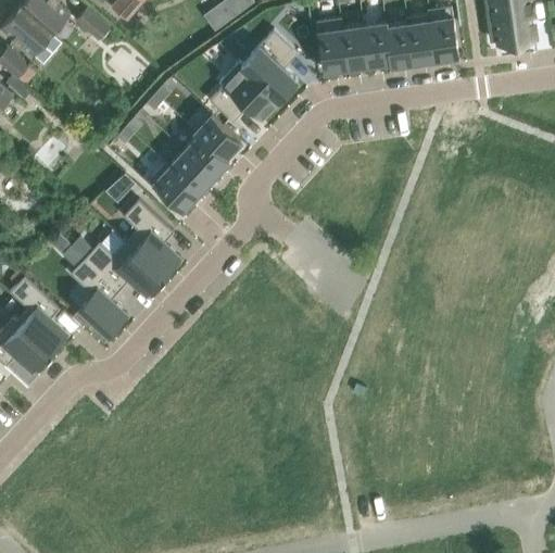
[(20,4),(19,7),(51,36),(70,14),(57,3),(59,0),(58,0),(24,0),(26,1),(22,7),(20,4)]
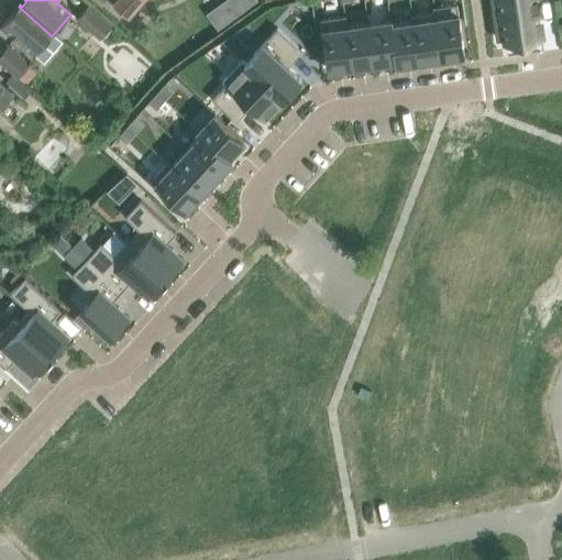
[(145,0),(143,2),(141,0),(98,0),(102,3),(105,0),(118,0),(112,7),(128,21),(146,0),(145,0)]
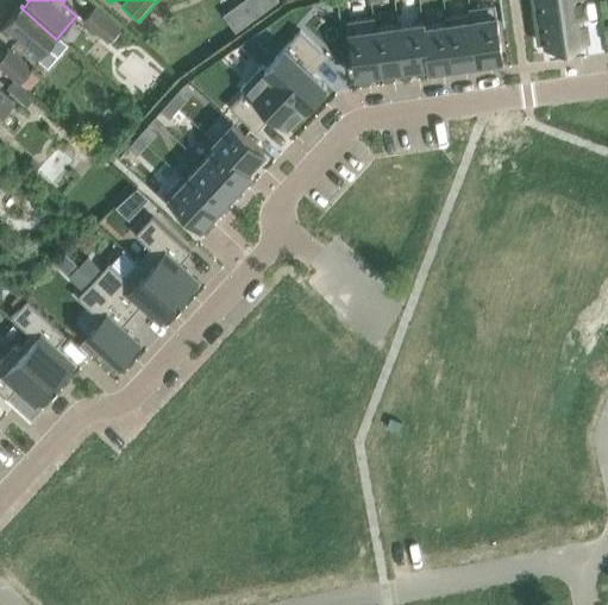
[(246,0),(243,4),(255,20),(277,4),(275,0),(246,0)]
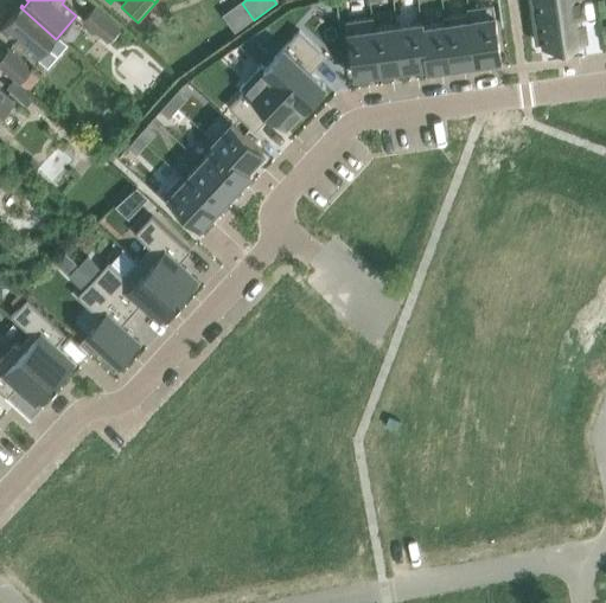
[(527,0),(534,43),(543,42),(543,46),(544,49),(582,43),(576,0),(527,0)]
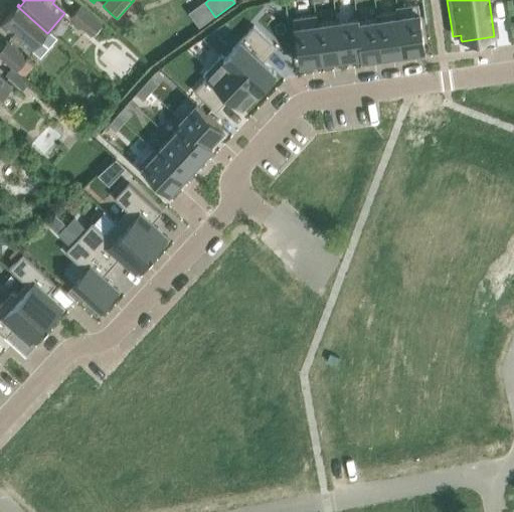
[(47,33),(17,6),(15,8),(16,10),(12,14),(11,13),(0,26),(11,35),(8,38),(16,45),(18,42),(30,52),(47,33)]
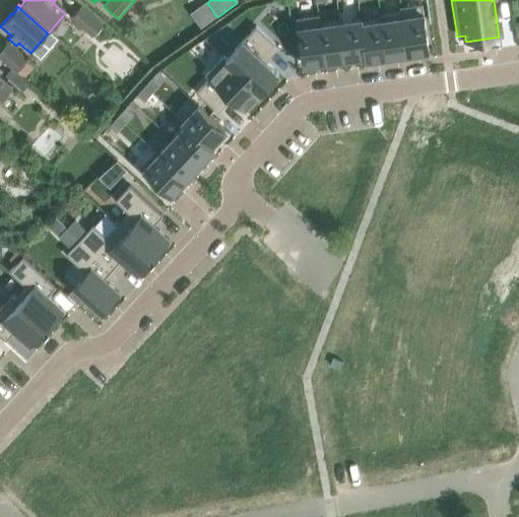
[(422,6),(399,9),(406,56),(410,56),(416,55),(428,53),(422,6)]
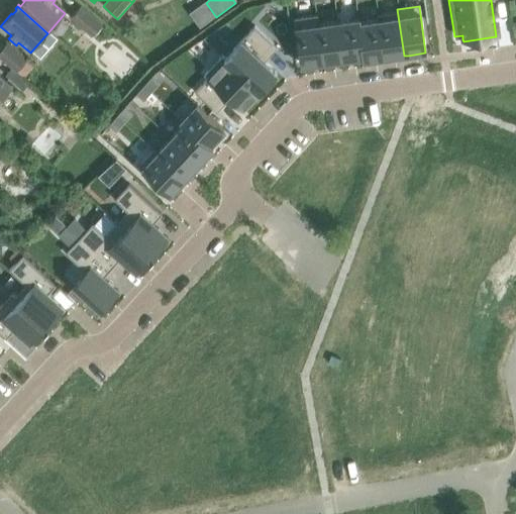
[(70,20),(91,38),(101,26),(80,8),(70,20)]
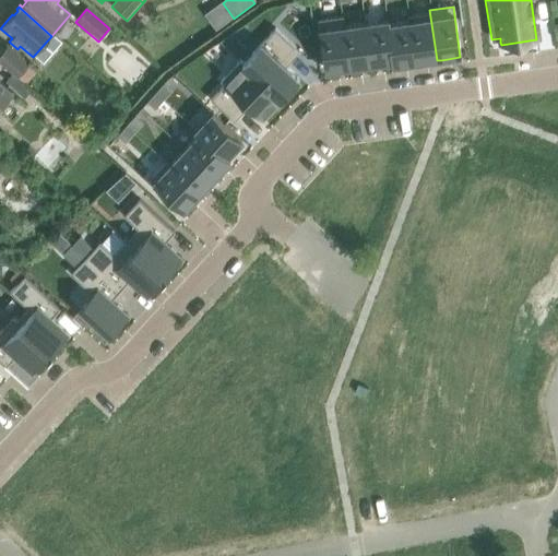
[(429,15),(408,19),(415,63),(437,60),(429,10),(429,15)]
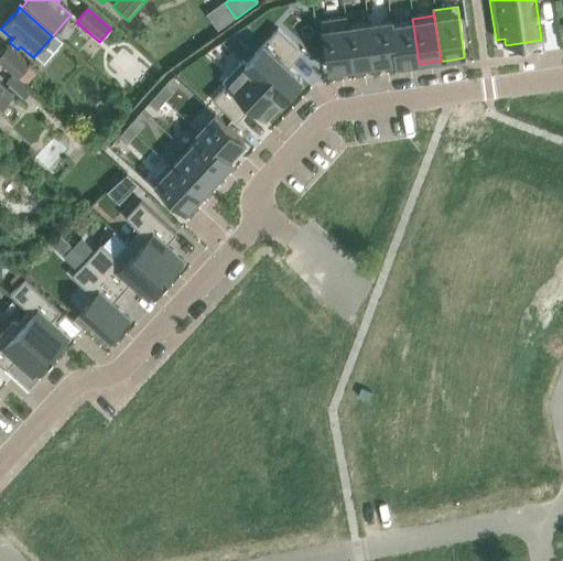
[(344,19),(321,22),(328,73),(352,69),(344,19)]
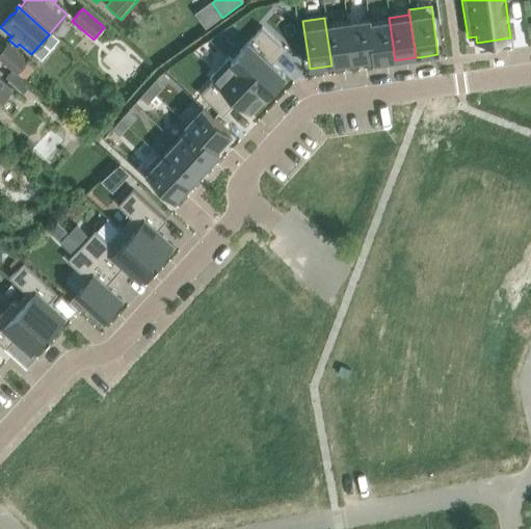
[(325,18),(324,18),(332,65),(352,62),(347,25),(326,28),(325,18)]
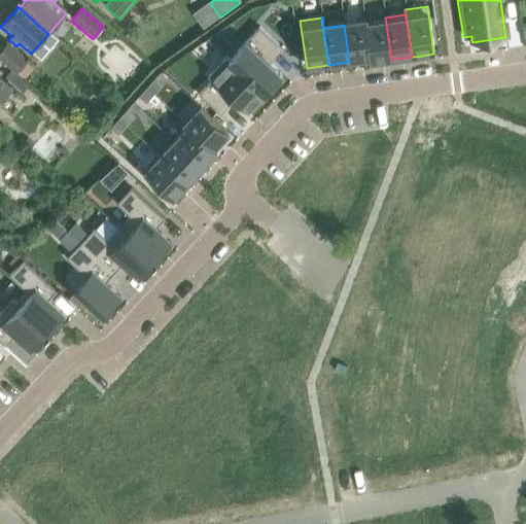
[(365,22),(364,22),(371,63),(391,60),(385,18),(384,18),(385,23),(366,26),(365,22)]
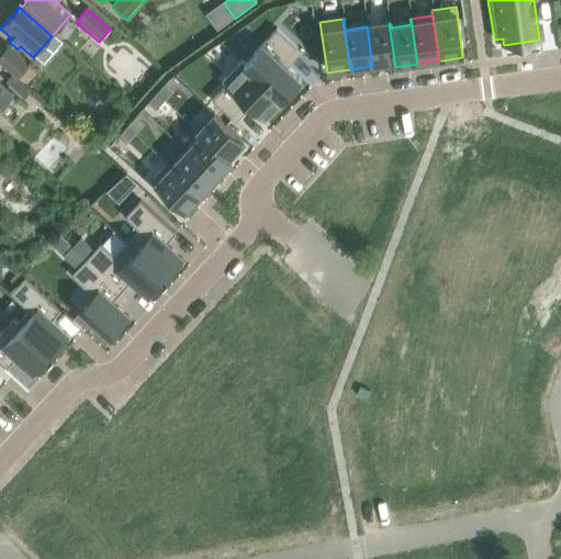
[(389,23),(367,26),(372,66),(393,64),(394,67),(395,67),(389,23)]
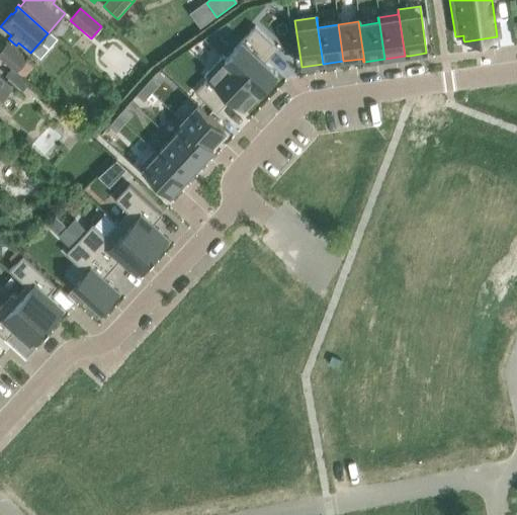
[(222,58),(222,59),(259,94),(276,76),(264,64),(260,61),(273,47),(254,28),(225,61),(222,58)]
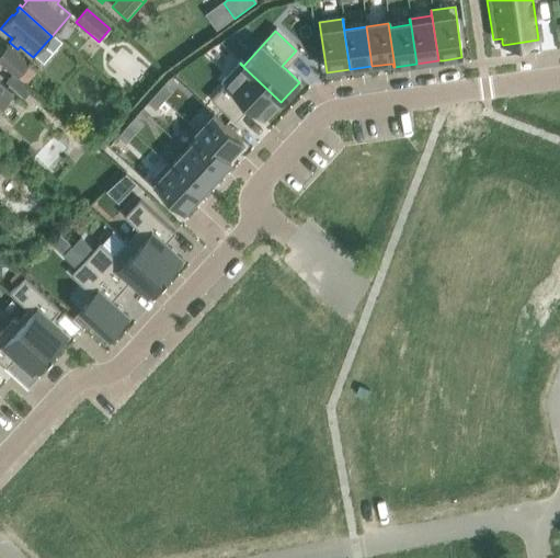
[(0,66),(16,80),(29,67),(7,48),(0,55),(0,66)]
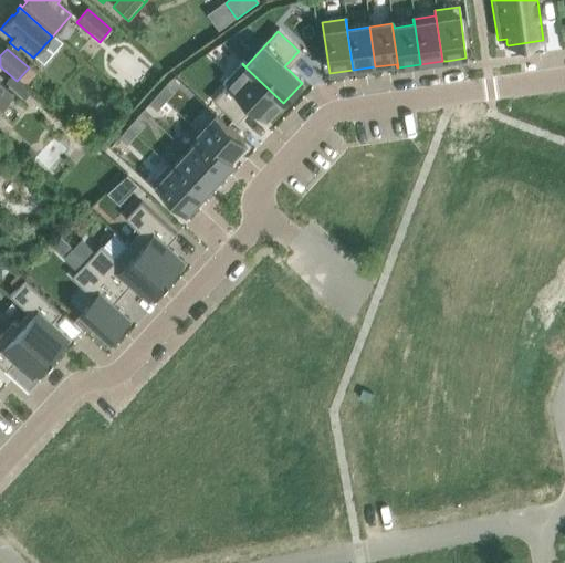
[(227,87),(212,103),(232,122),(247,106),(250,110),(264,123),(282,103),(283,104),(283,103),(242,64),(223,84),(227,87)]
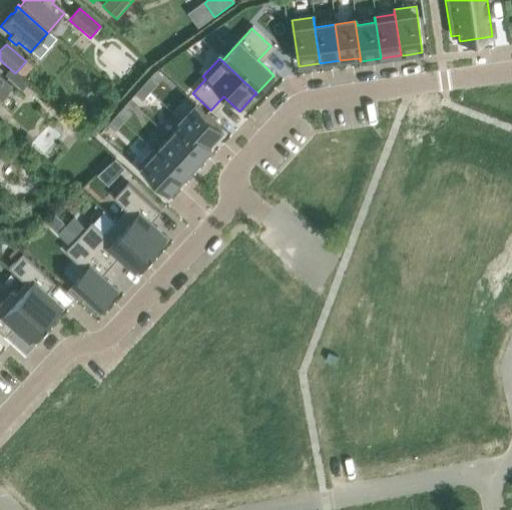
[(5,76),(23,91),(27,86),(10,70),(5,76)]
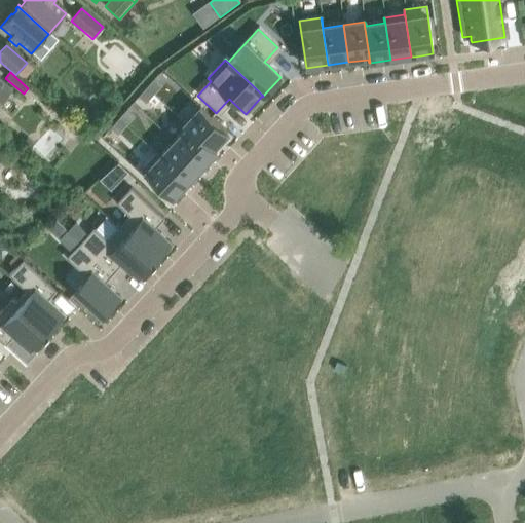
[(0,103),(11,90),(0,80),(0,103)]
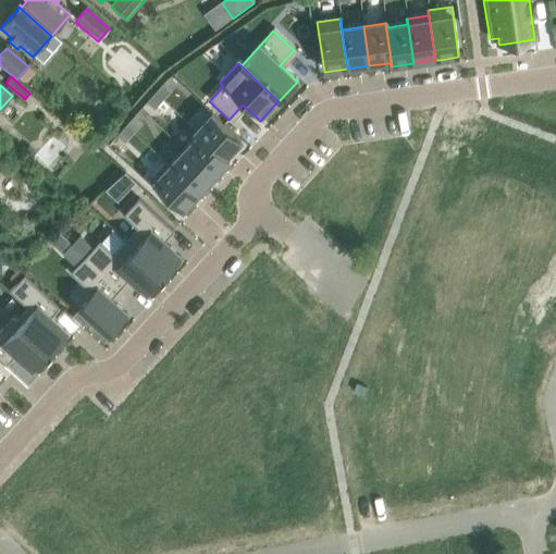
[(163,85),(155,95),(162,101),(171,91),(163,85)]
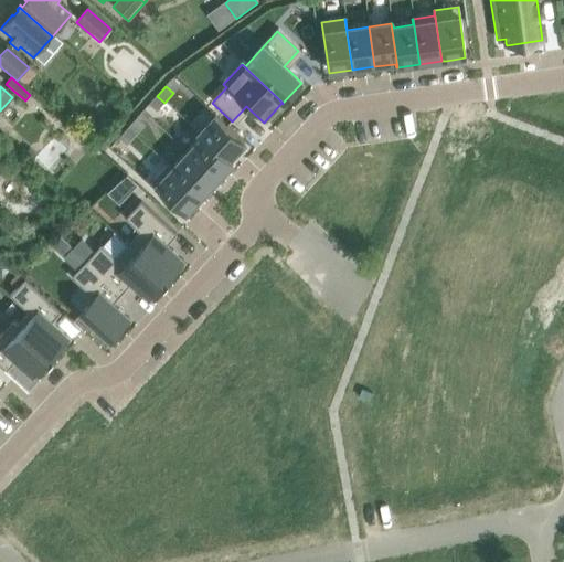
[(157,96),(148,106),(156,113),(165,103),(157,96)]
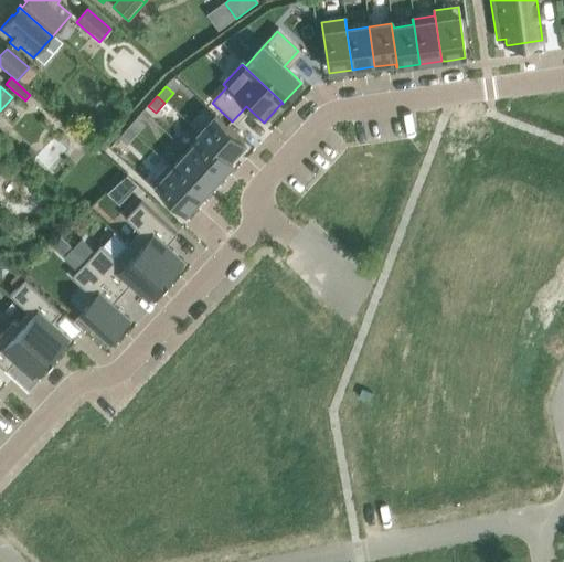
[(214,117),(198,134),(231,165),(232,165),(229,161),(231,159),(235,154),(244,145),(214,117)]
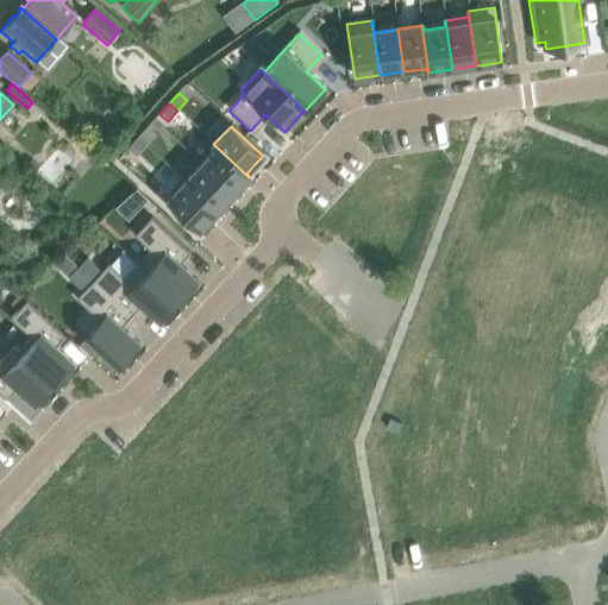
[(146,128),(137,139),(145,147),(155,137),(146,128)]
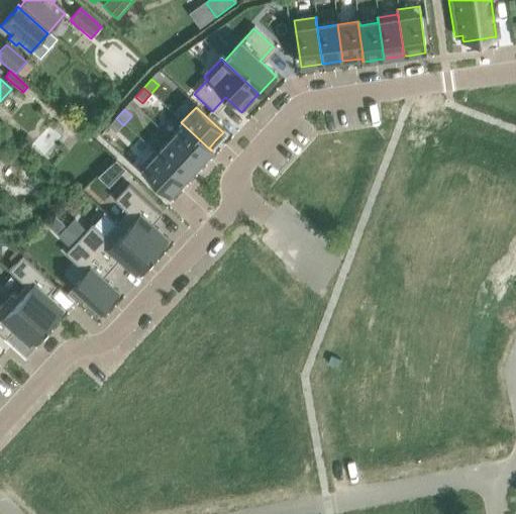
[(116,118),(108,127),(115,133),(123,125),(116,118)]
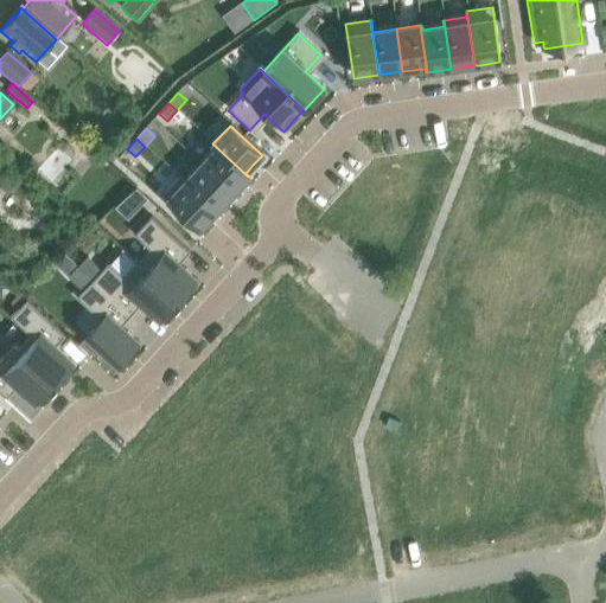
[(216,148),(199,165),(231,194),(248,177),(212,143),(212,145),(216,148)]
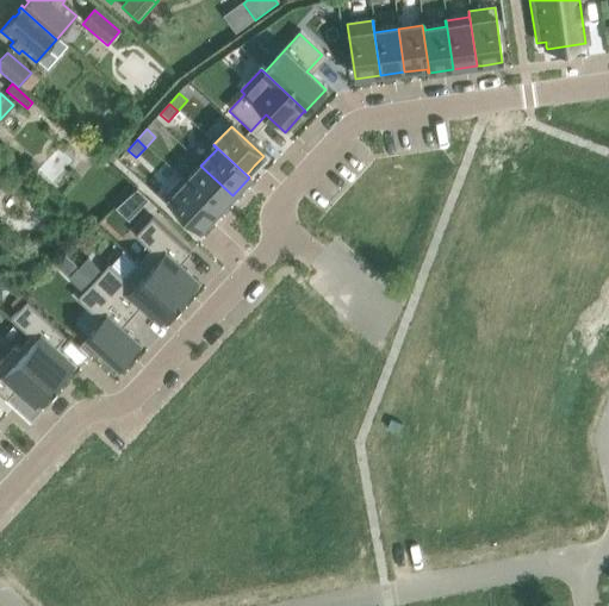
[(181,179),(180,180),(217,213),(232,195),(200,166),(185,182),(181,179)]
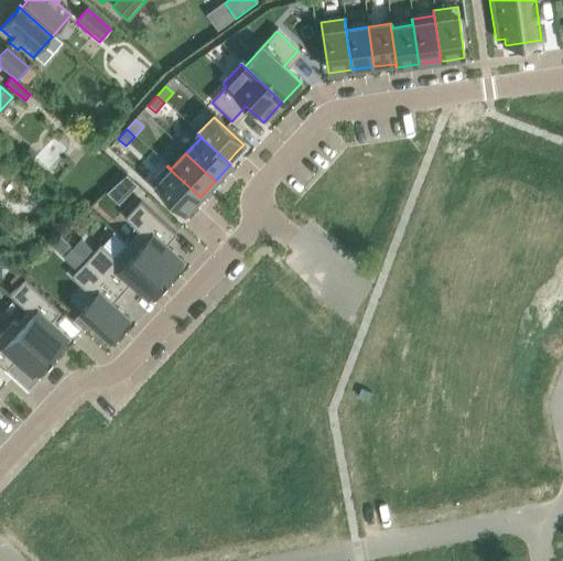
[(166,166),(150,183),(184,215),(201,197),(166,166)]
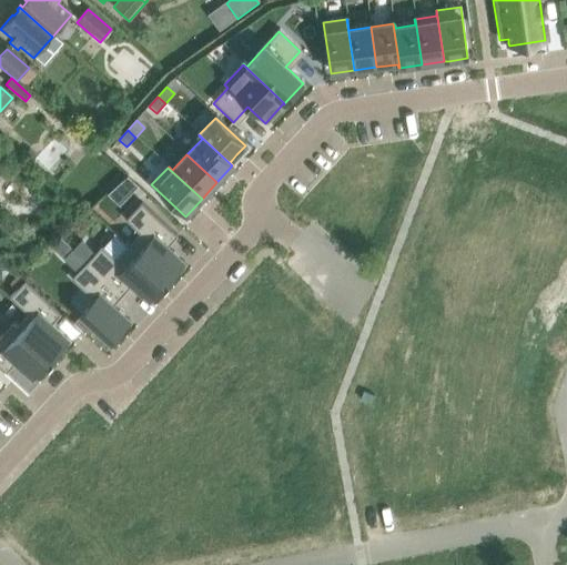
[(141,204),(125,222),(140,235),(128,249),(166,284),(184,265),(176,259),(172,253),(166,249),(176,238),(141,204)]
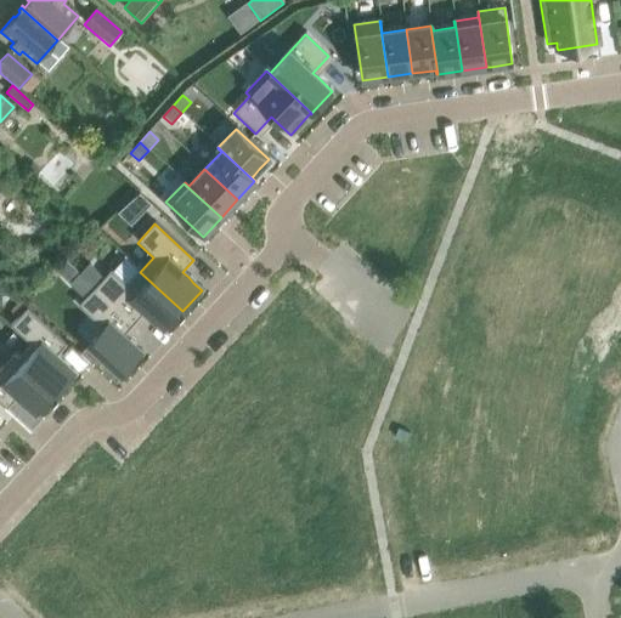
[(90,265),(80,276),(133,325),(144,315),(148,319),(154,324),(163,333),(182,311),(140,272),(126,285),(111,271),(105,278),(90,265)]
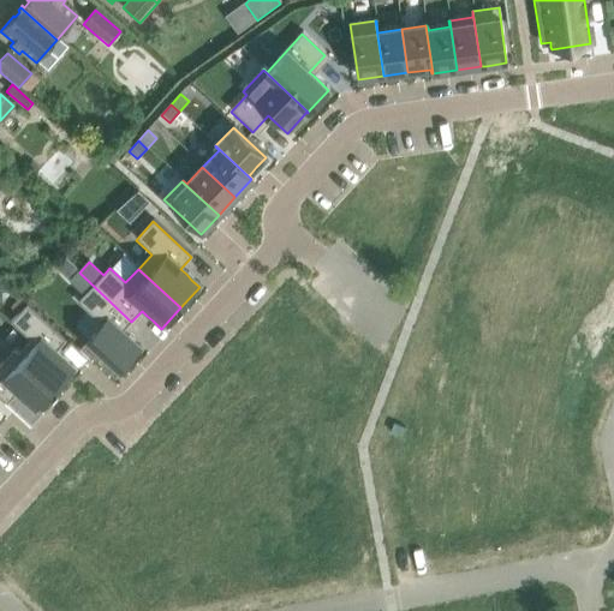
[(79,273),(69,283),(83,297),(77,304),(101,325),(87,341),(88,342),(84,346),(97,359),(101,354),(106,358),(102,363),(114,375),(119,370),(120,372),(141,349),(132,342),(127,337),(121,333),(131,322),(79,273)]
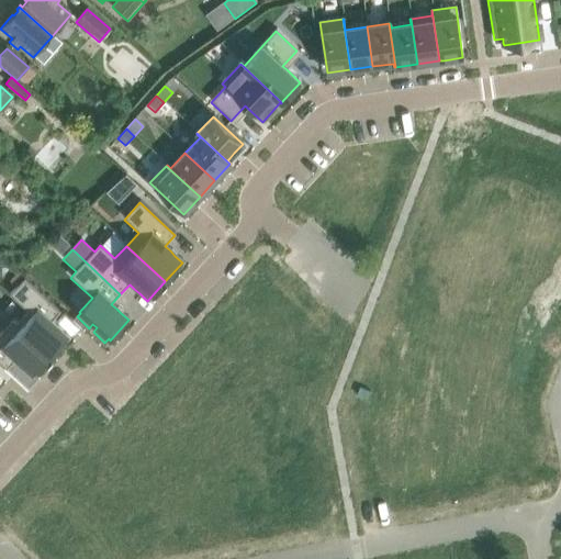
[(24,280),(10,295),(27,312),(17,325),(12,321),(11,322),(49,358),(68,338),(60,332),(56,327),(51,323),(59,313),(24,280)]
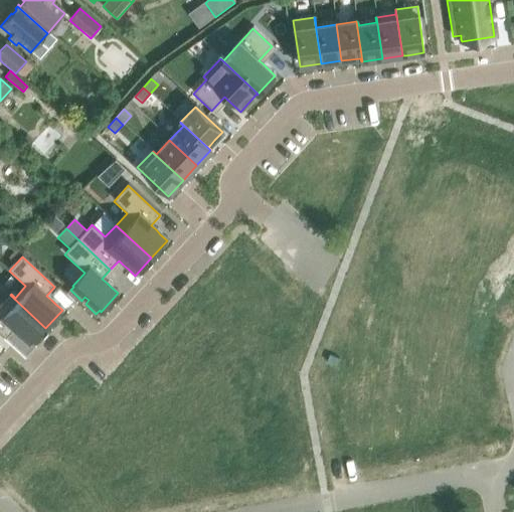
[(0,334),(5,339),(13,330),(18,335),(23,339),(29,345),(45,328),(10,295),(0,306),(0,334)]
